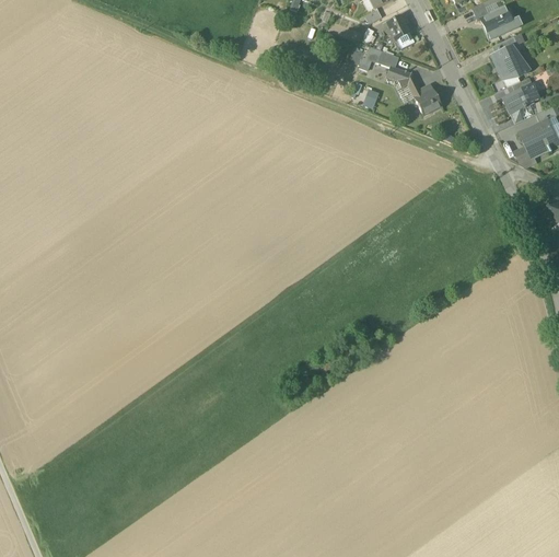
[(292,0),(290,7),(297,10),(300,0),(292,0)]
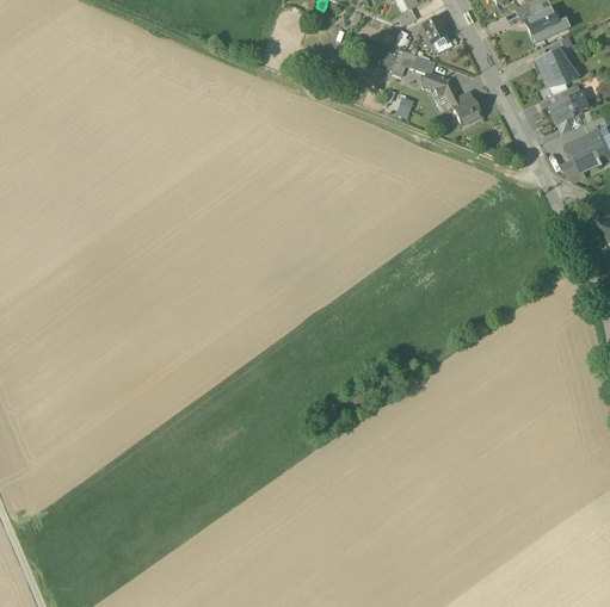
[(408,10),(404,0),(395,0),(402,13),(408,10)]
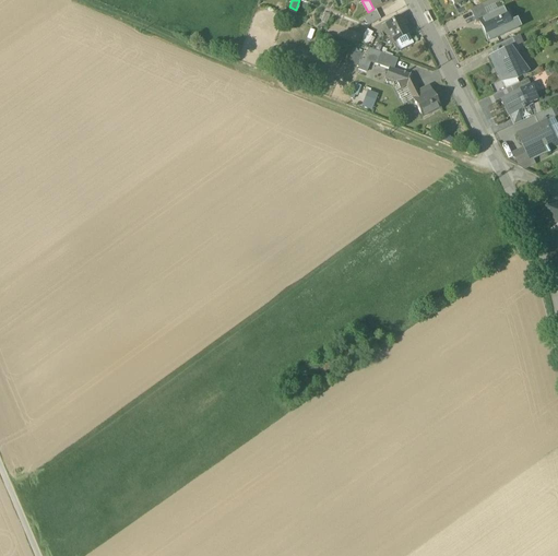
[(369,0),(374,9),(377,8),(390,0),(369,0)]
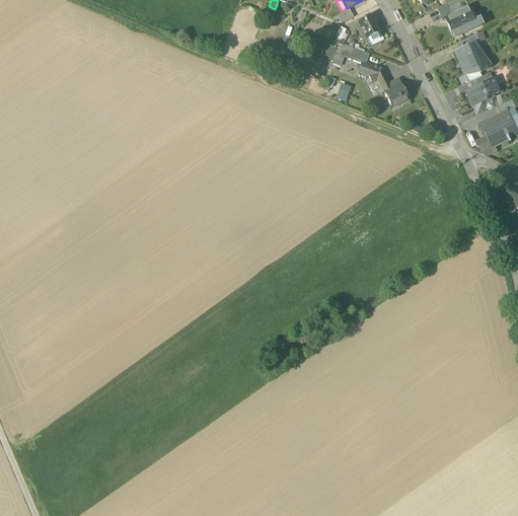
[(437,7),(443,18),(445,17),(448,16),(447,15),(453,13),(450,6),(448,2),(437,7)]
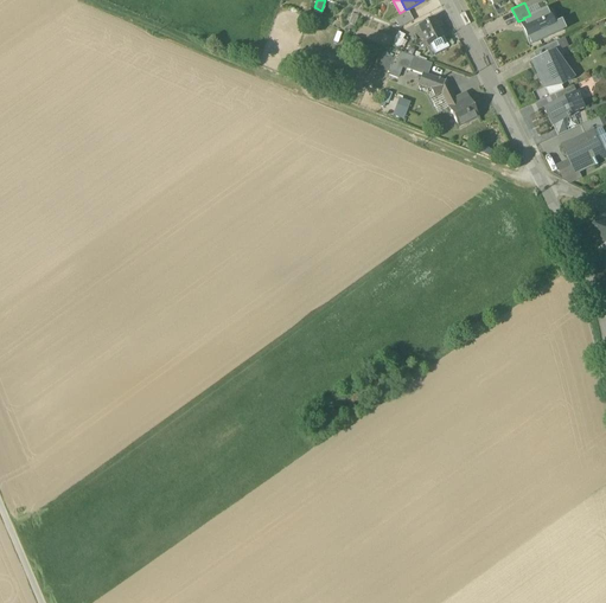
[(537,2),(527,7),(530,15),(541,10),(537,2)]
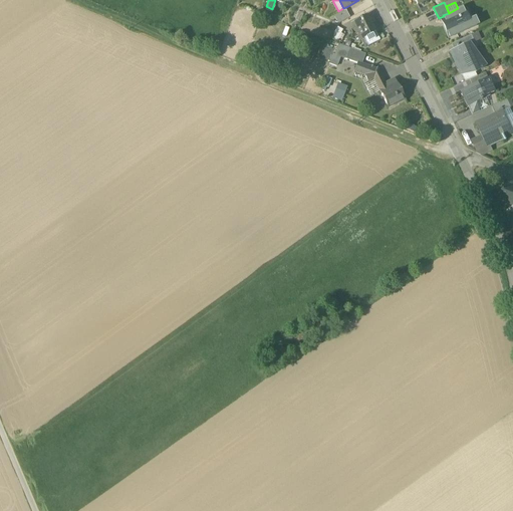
[(441,17),(450,36),(472,25),(469,19),(463,6),(458,8),(449,13),(443,15),(444,16),(441,17)]
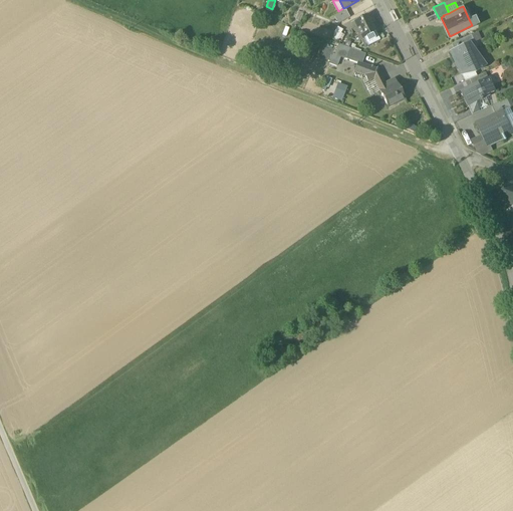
[(334,13),(338,21),(350,15),(346,7),(343,8),(338,11),(334,13)]
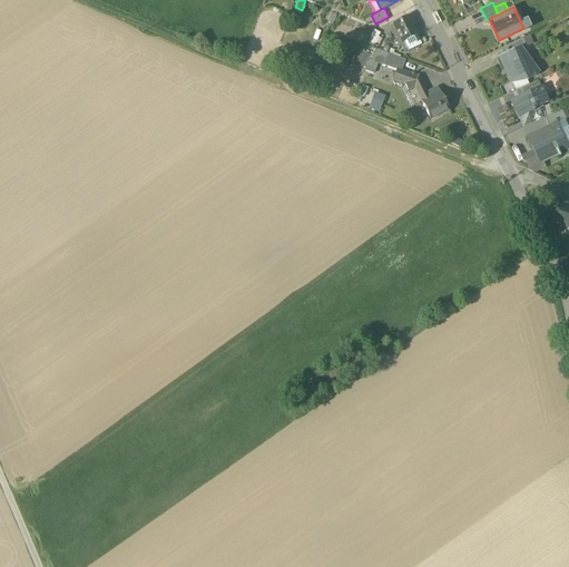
[(400,42),(404,40),(418,33),(408,15),(390,23),(400,42)]
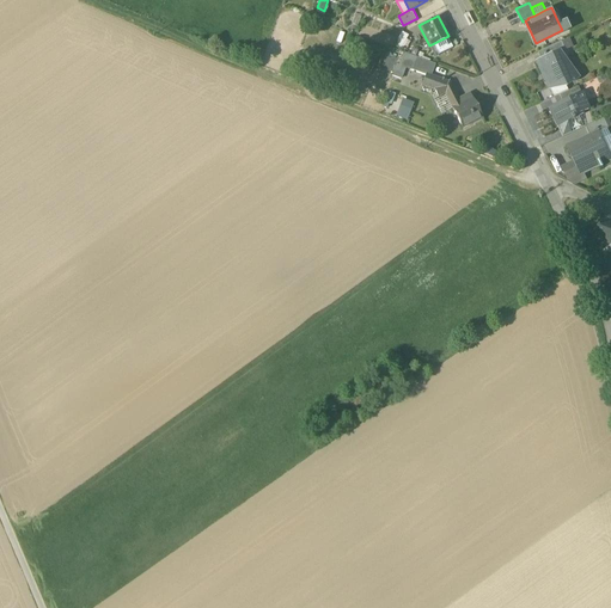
[(558,23),(562,30),(570,26),(567,18),(558,23)]
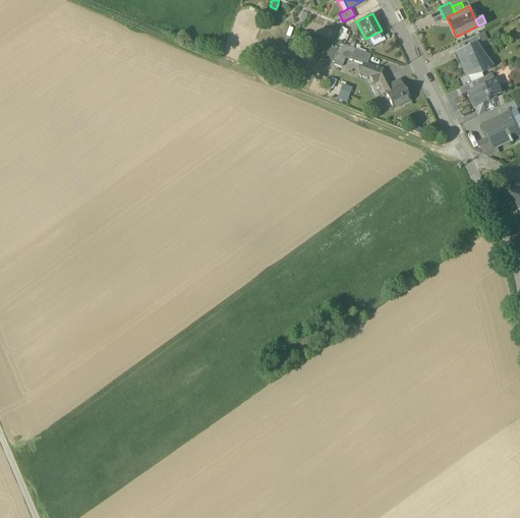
[(348,29),(343,25),(337,36),(342,39),(348,29)]
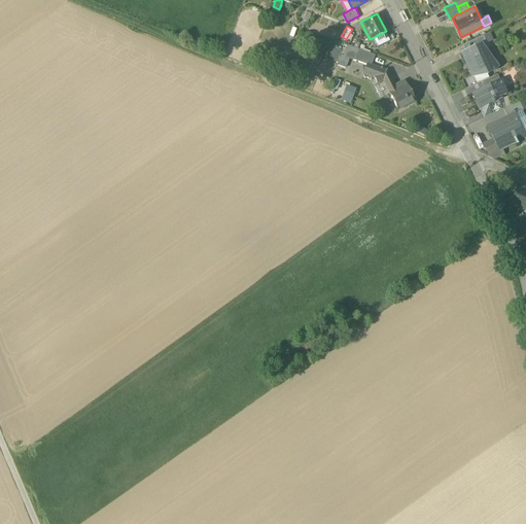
[(390,39),(386,31),(374,37),(378,45),(390,39)]
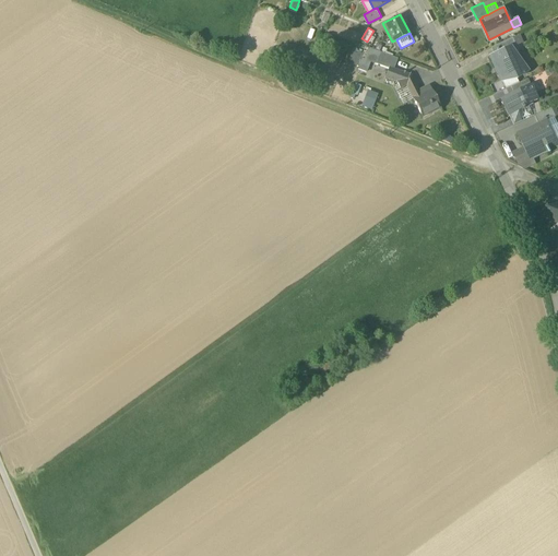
[(521,34),(513,37),(517,44),(524,40),(521,34)]
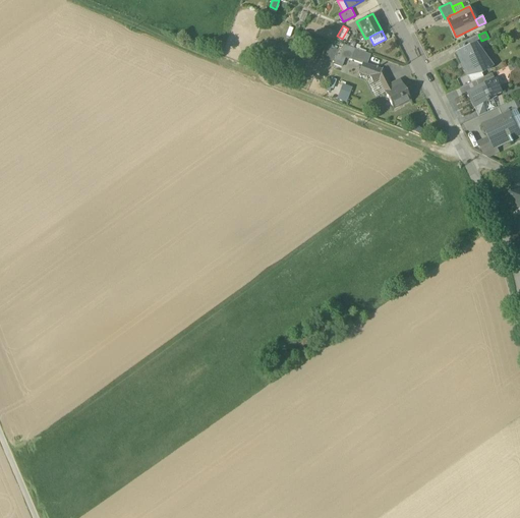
[(459,43),(461,49),(476,42),(476,43),(481,41),(478,35),(478,34),(459,43)]
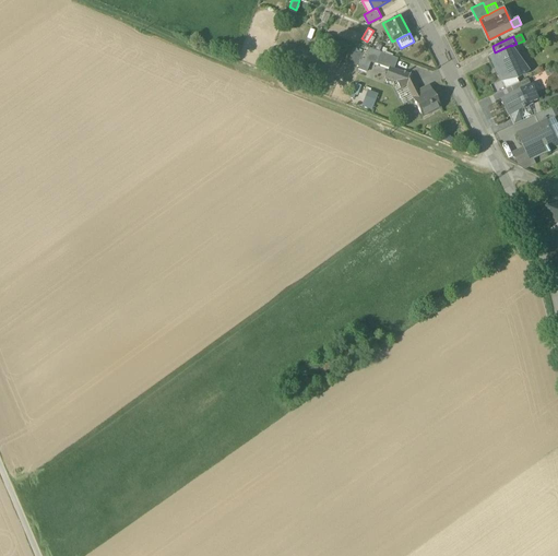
[(378,62),(382,50),(369,45),(365,57),(363,57),(358,67),(367,70),(371,60),(378,62)]
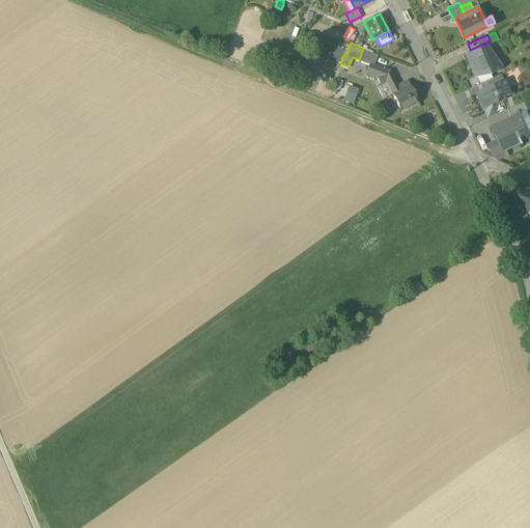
[(478,92),(485,108),(486,108),(498,102),(500,102),(499,100),(512,93),(503,73),(493,78),(490,72),(501,67),(495,55),(492,56),(485,44),(485,43),(470,50),(467,52),(477,75),(481,83),(486,80),(490,87),(478,92)]
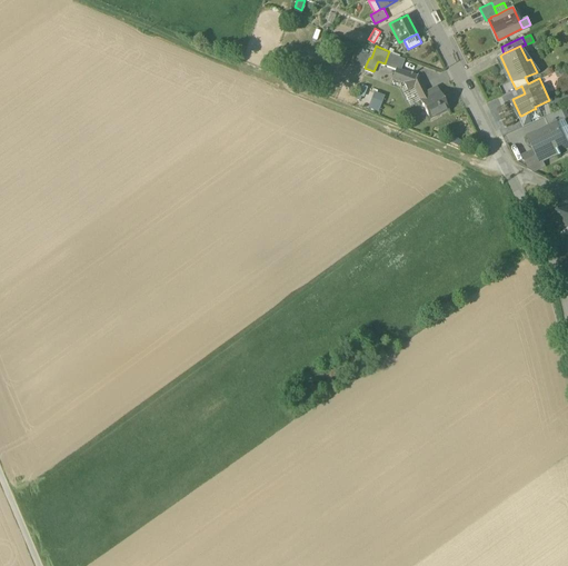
[(384,67),(396,71),(397,68),(402,70),(408,58),(401,56),(389,51),(385,63),(384,67)]
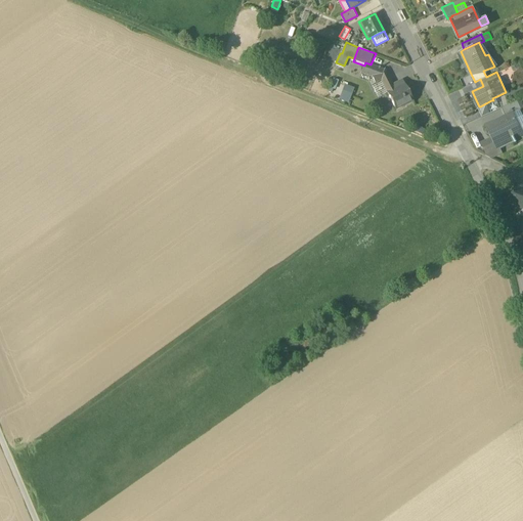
[(361,72),(373,76),(383,70),(371,64),(365,62),(364,66),(361,72)]
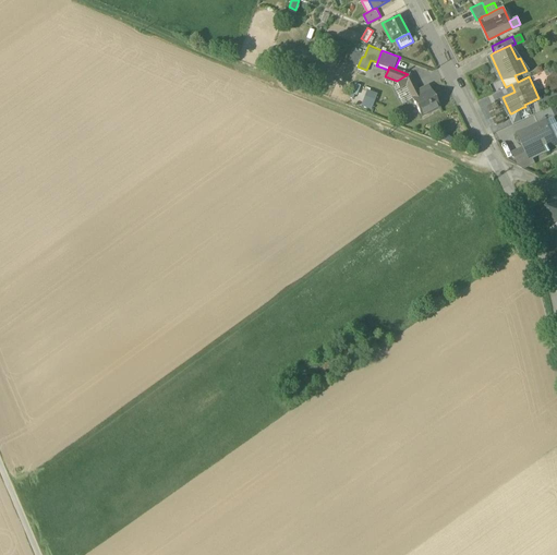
[(410,73),(408,74),(397,81),(400,87),(406,84),(421,116),(439,106),(431,88),(425,92),(423,86),(418,88),(410,73)]
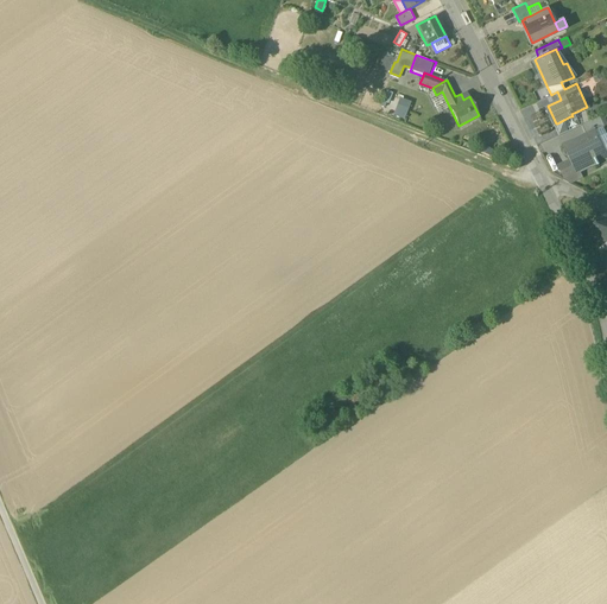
[(393,91),(387,89),(383,100),(389,102),(393,91)]
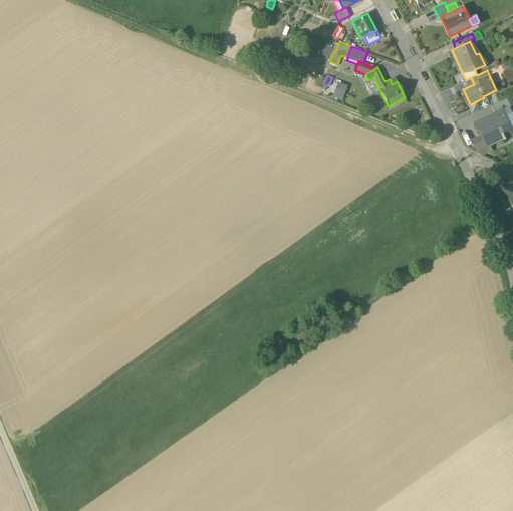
[(347,84),(338,81),(332,96),(342,99),(347,84)]
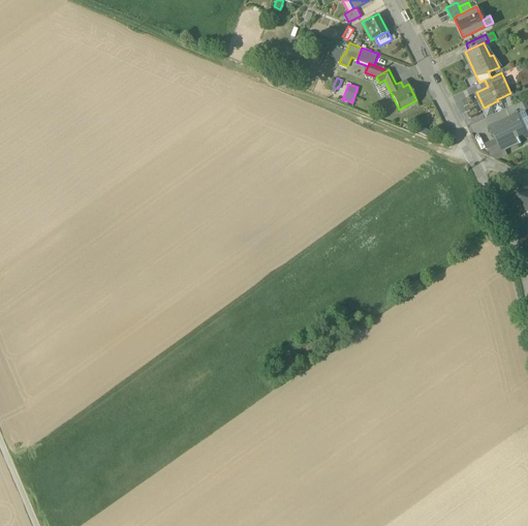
[(507,106),(513,116),(520,113),(520,114),(526,111),(527,110),(523,100),(507,106)]
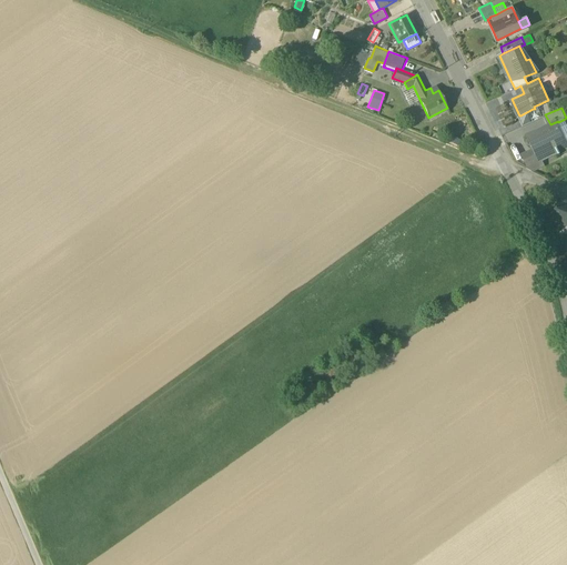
[(523,120),(524,124),(537,119),(535,114),(533,109),(520,115),(523,120)]
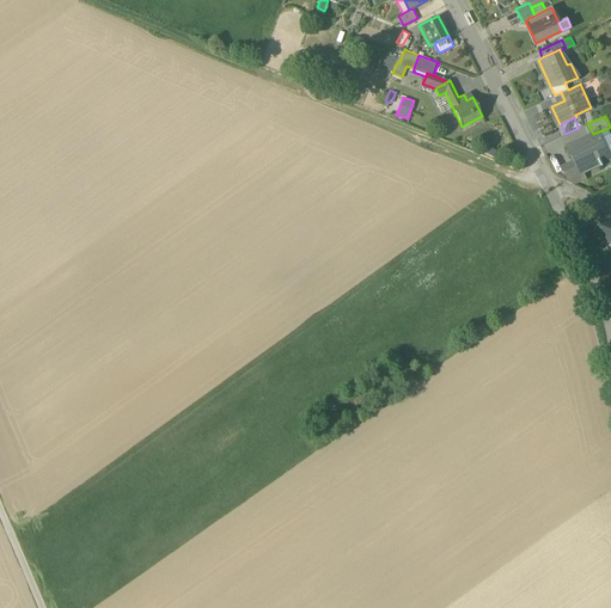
[(579,160),(584,172),(604,163),(602,159),(610,155),(610,151),(602,131),(602,130),(593,134),(570,145),(579,160)]
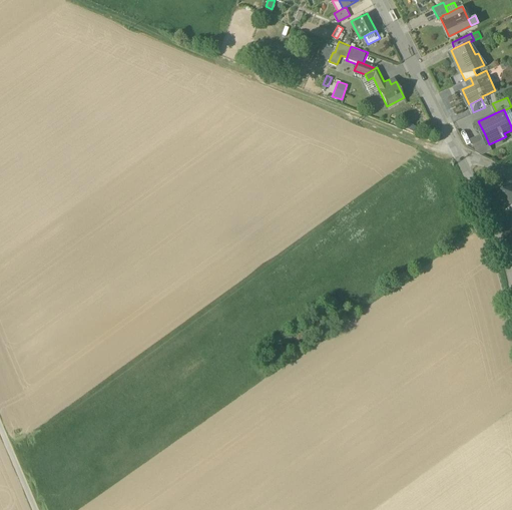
[(479,149),(485,152),(491,149),(489,144),(485,134),(474,139),(479,149)]
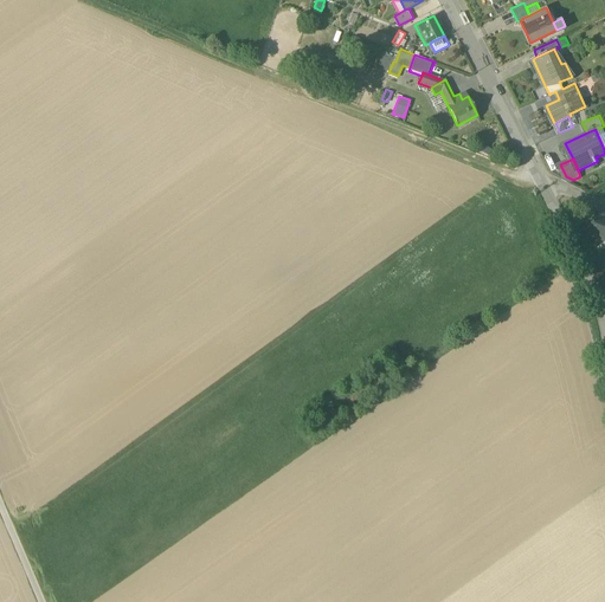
[(604,218),(597,214),(591,232),(604,238),(604,218)]
